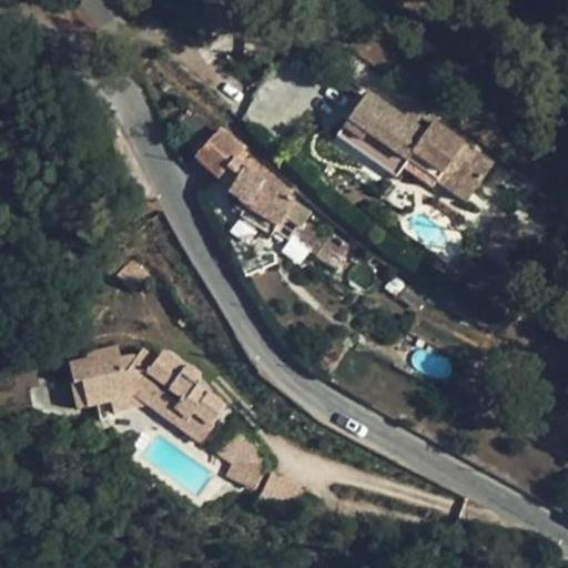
[(403,119),(367,93),(335,138),(396,179),(404,169),(433,189),(437,182),(467,203),(493,166),(432,123),(435,119),(414,102),(403,119)]
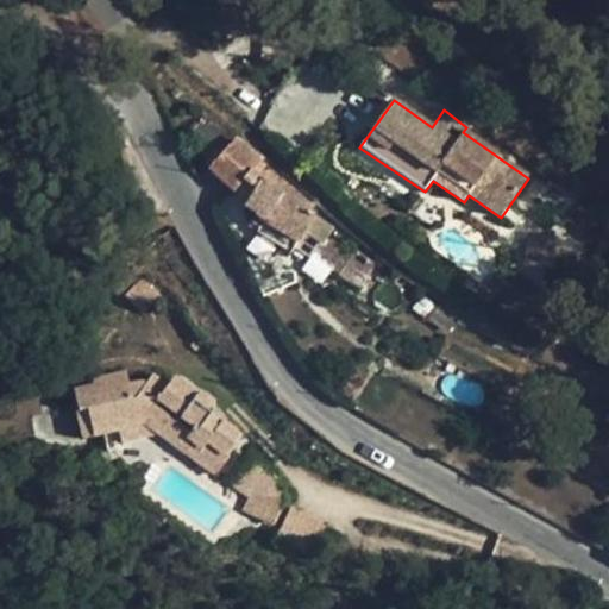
[(308,257),(318,242),(321,244),(332,226),(259,180),(252,173),(263,161),(234,140),(209,169),(234,192),(237,190),(249,199),(244,207),(257,217),(252,223),(259,228),(258,232),(290,253),(294,249),(308,257)]
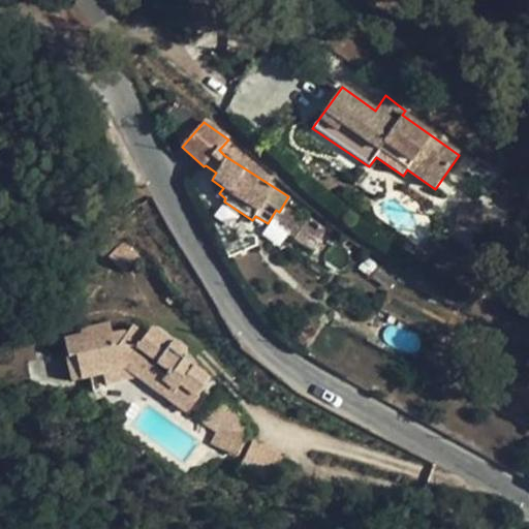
[(306,222),(288,209),(278,225),(296,239),(306,222)]
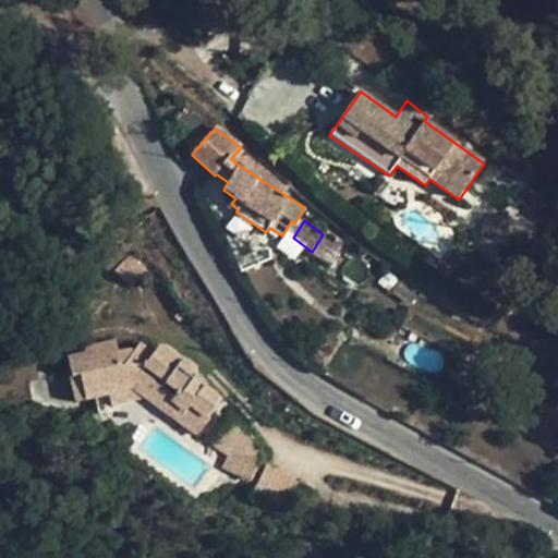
[(343,241),(327,229),(323,234),(312,252),(328,263),(343,241)]
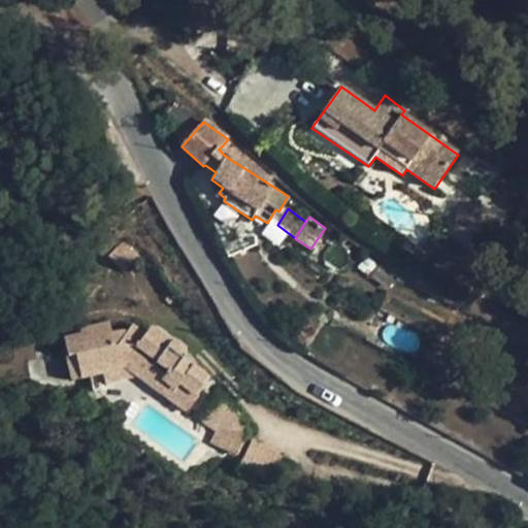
[(139,256),(124,240),(108,255),(124,271),(139,256)]
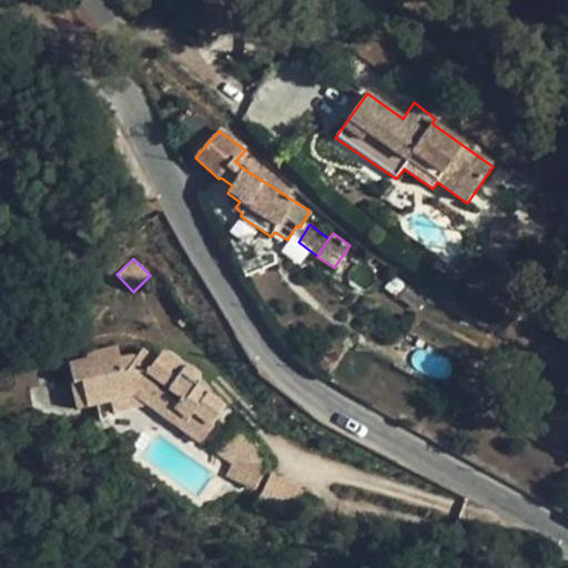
[(69,365),(73,384),(81,383),(88,407),(110,402),(135,395),(202,444),(212,429),(209,428),(224,407),(195,386),(200,381),(199,377),(199,375),(198,374),(196,372),(193,371),(191,369),(186,369),(162,352),(156,359),(142,350),(137,357),(129,357),(121,358),(118,347),(87,355),(89,361),(69,365)]
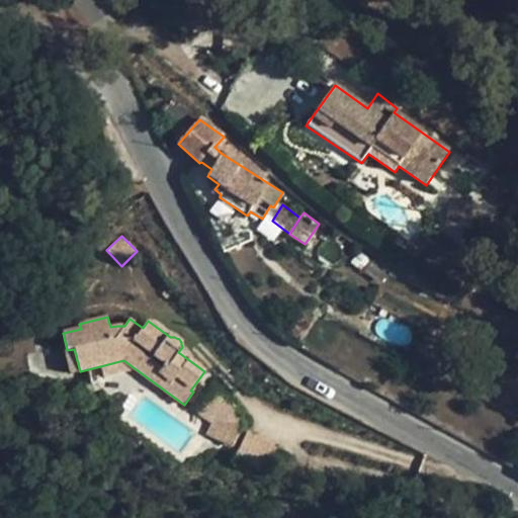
[(80,371),(74,349),(66,351),(72,373),(80,371)]
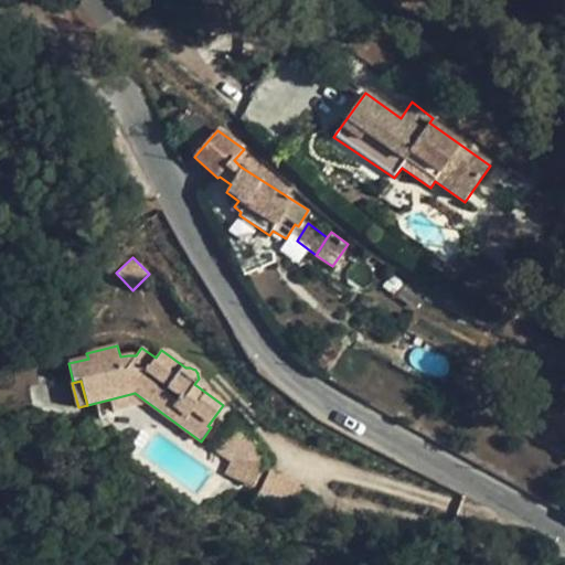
[(135,393),(109,400),(113,411),(146,402),(135,393)]
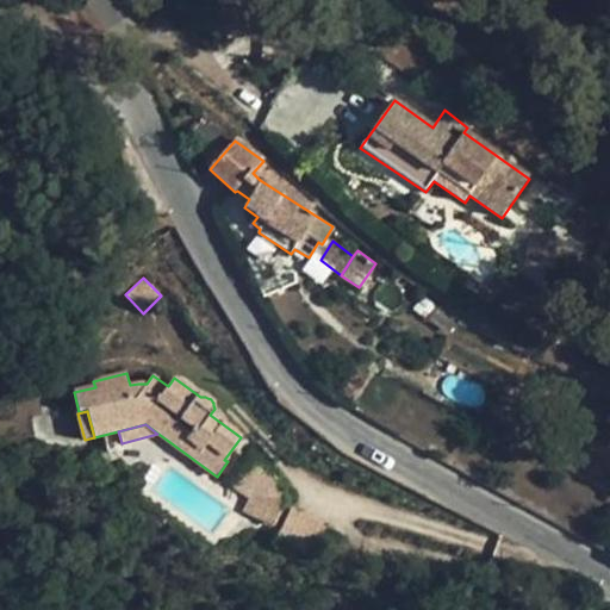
[(250,458),(231,484),(253,498),(247,514),(261,521),(279,484),(275,474),(250,458)]
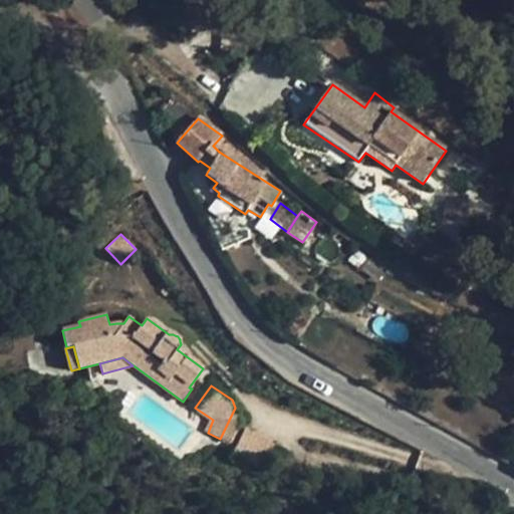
[(242,421),(235,408),(220,439),(231,444),(242,421)]
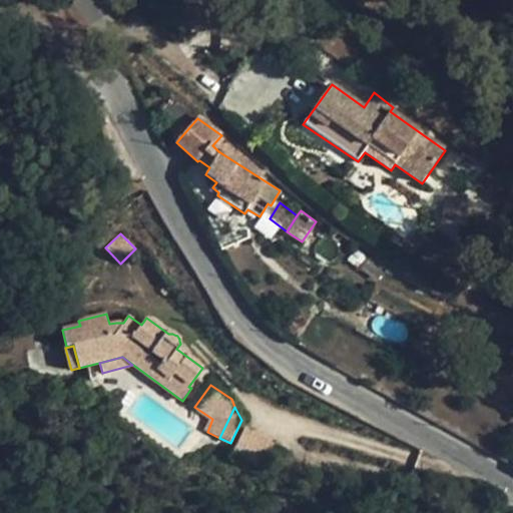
[(274,442),(244,429),(233,455),(261,468),(274,442)]
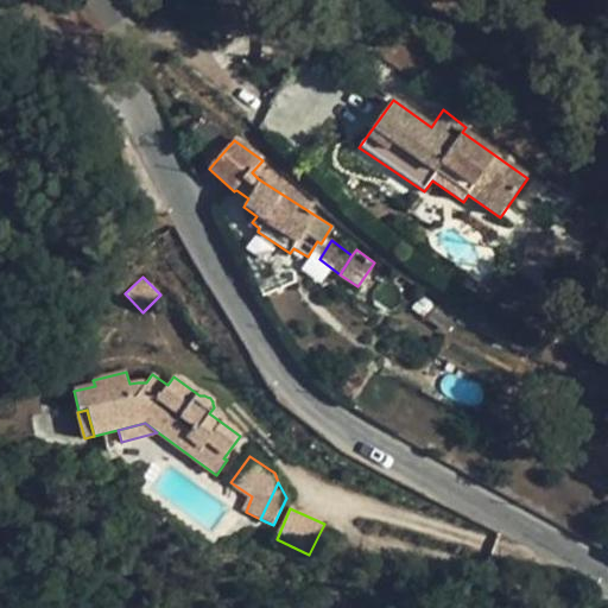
All buildings are outlined.
